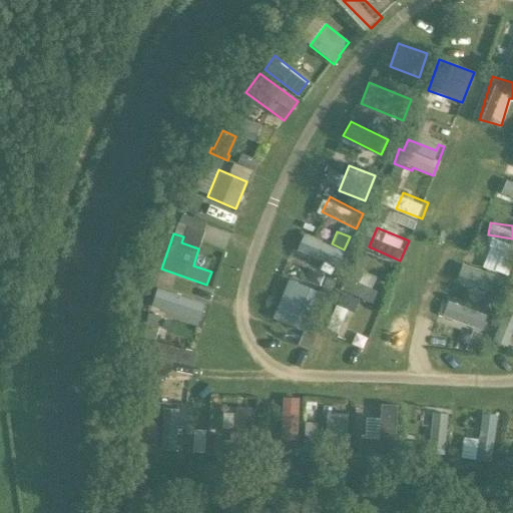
[(346,252),(308,235),(298,260),(336,276),(346,252)]
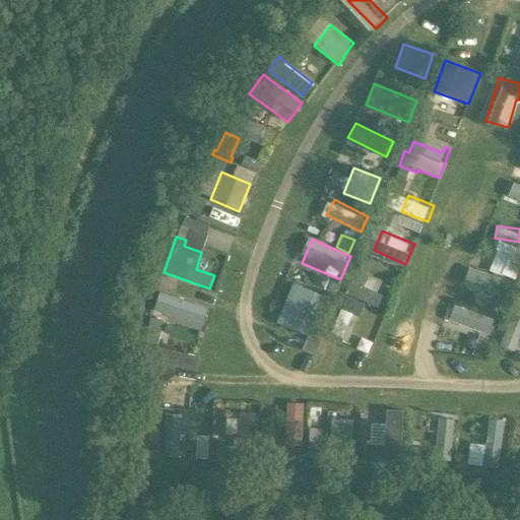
[(519,241),(519,246),(500,239),(490,268),(517,277),(519,268),(519,241)]
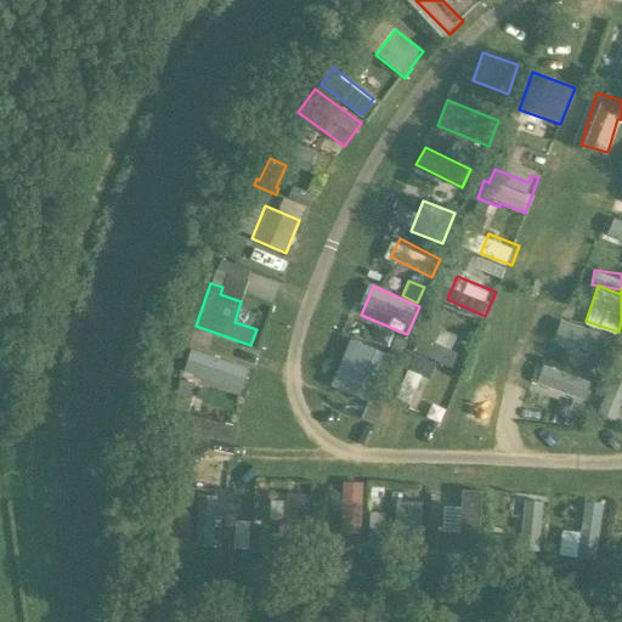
[(608,355),(614,337),(564,317),(557,335),(608,355)]
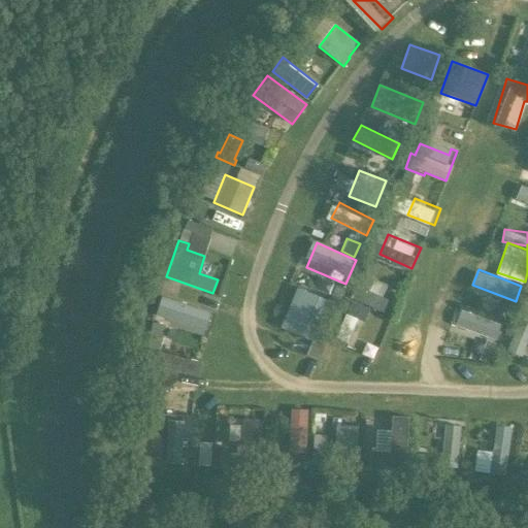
[(351,298),(382,314),(388,301),(367,292),(372,279),(362,274),(351,298)]
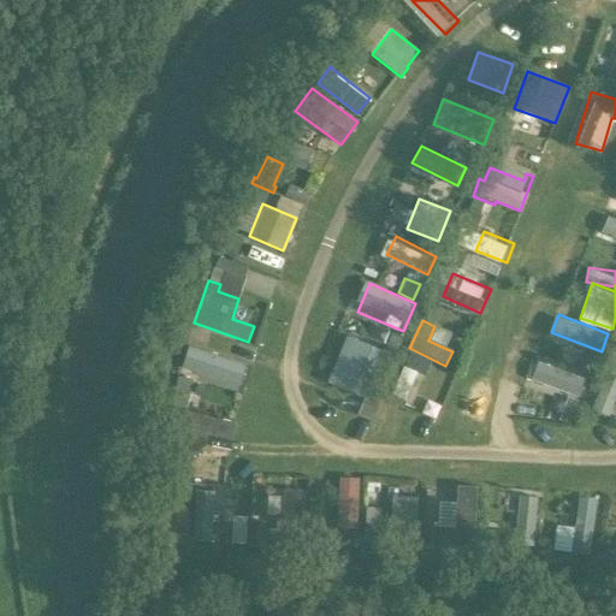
[(391,333),(385,347),(397,351),(403,338),(391,333)]
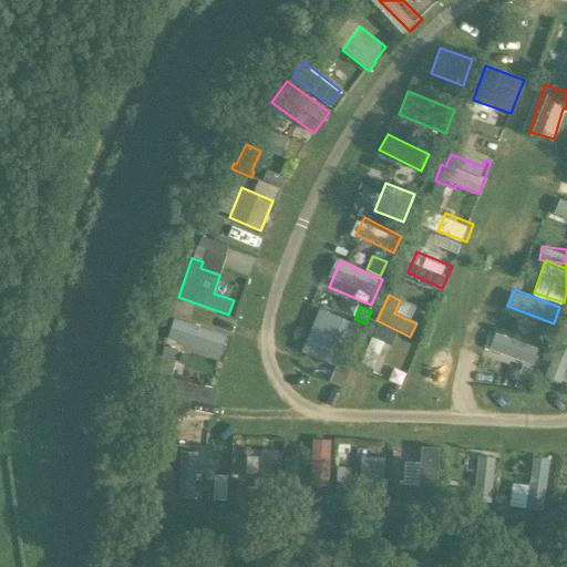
[(357,326),(320,310),(302,352),(340,368),(357,326)]
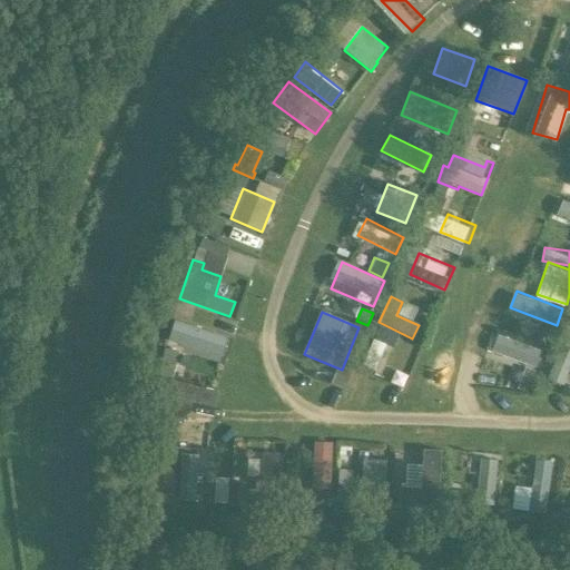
[(175,318),(168,336),(219,353),(225,335),(175,318)]
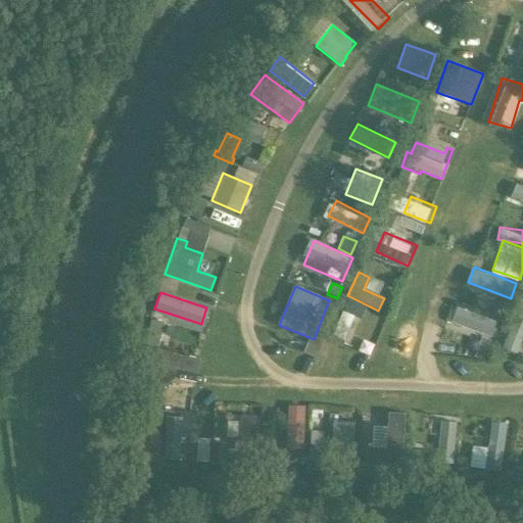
[(456,321),(496,337),(503,322),(463,304),(456,321)]
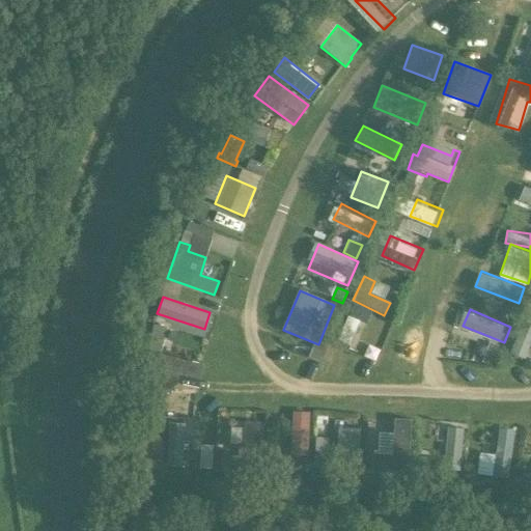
[(492,340),(485,361),(498,364),(503,343),(492,340)]
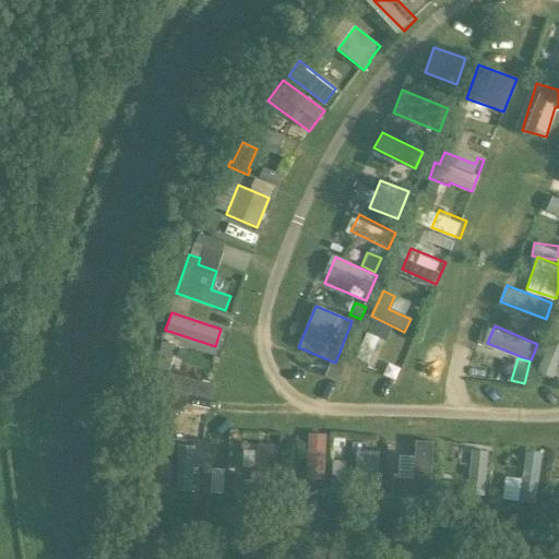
[(341,368),(330,364),(324,377),(335,381),(341,368)]
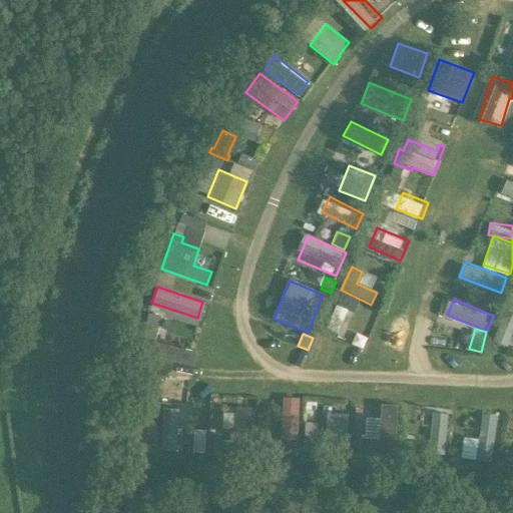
[(192,367),(195,352),(146,340),(135,384),(149,387),(152,376),(161,378),(170,371),(172,362),(192,367)]
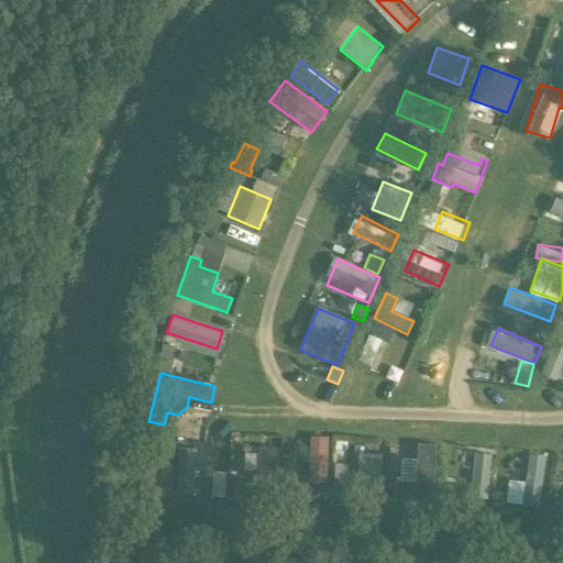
[(354,449),(332,448),(332,438),(306,437),(305,477),(353,479),(354,449)]
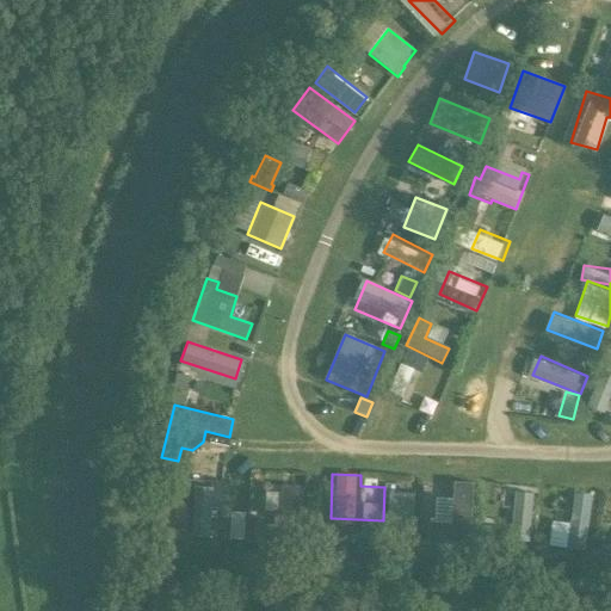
[(450,523),(433,522),(427,522),(426,542),(469,543),(473,482),(452,482),(451,499),(450,523)]
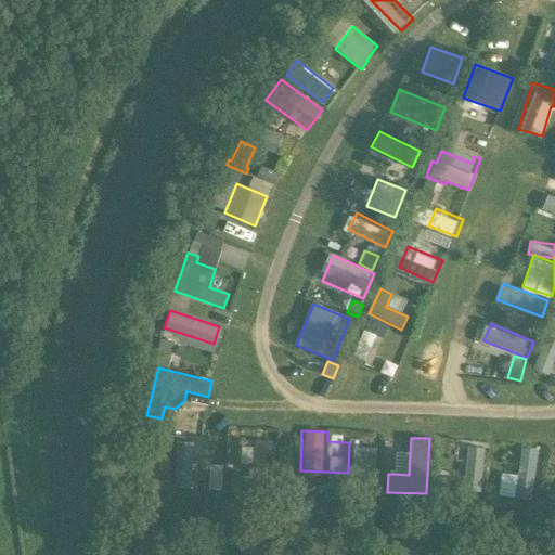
[(176,440),(172,485),(190,486),(193,441),(176,440)]
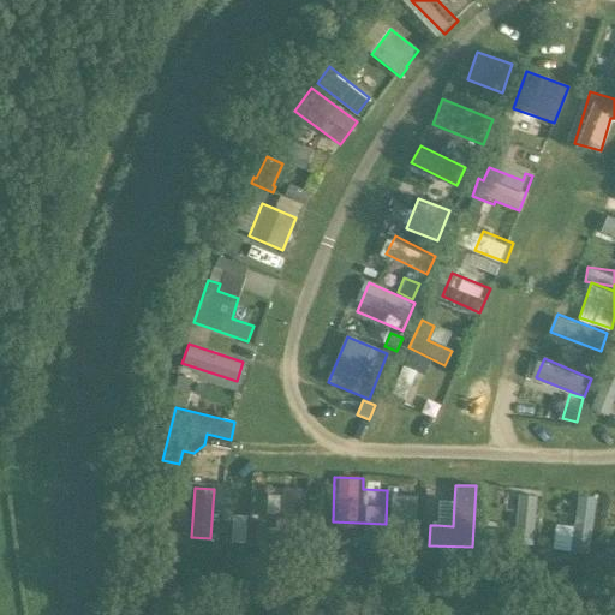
[(299,548),(304,490),(282,488),(280,515),(274,515),(273,529),(258,527),(257,543),(299,548)]
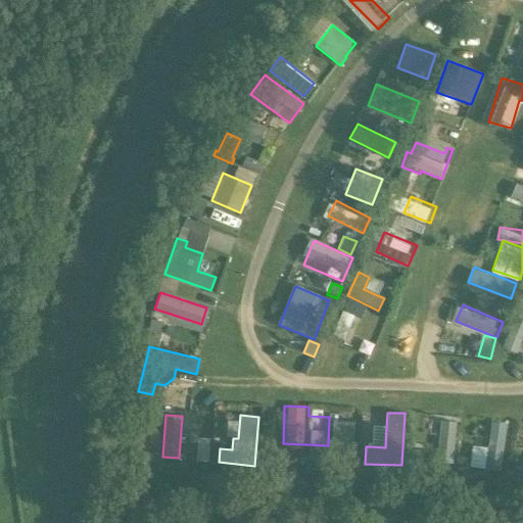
[(440,420),(436,461),(452,463),(456,422),(440,420)]
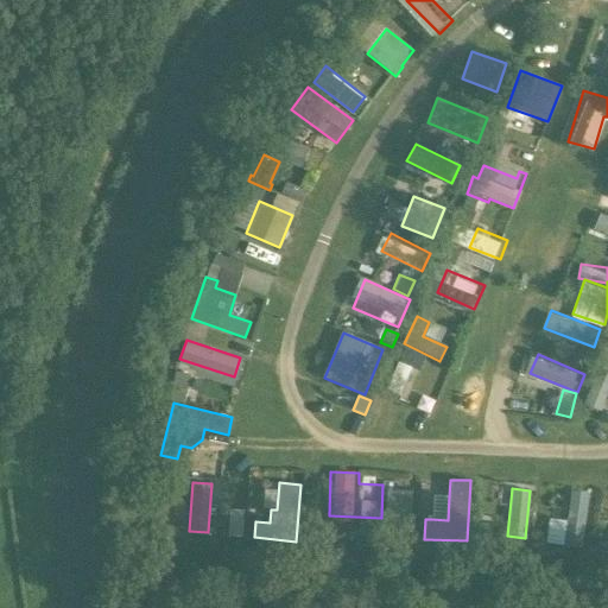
[(413,492),(388,489),(385,534),(415,537),(416,515),(412,515),(413,492)]
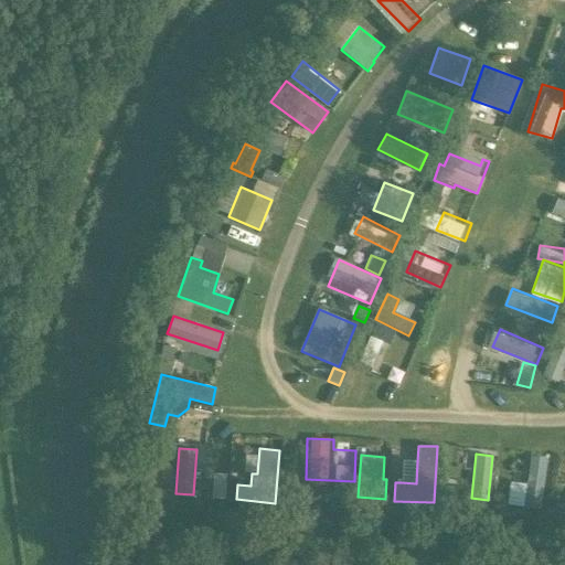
[(525,455),(521,505),(540,507),(545,456),(525,455)]
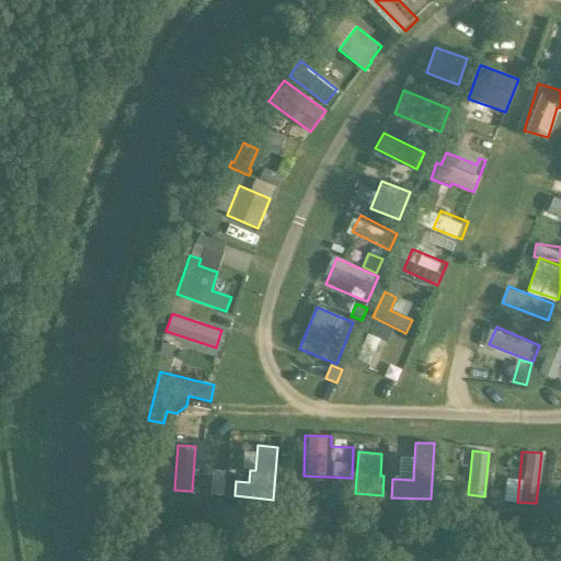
[(560,514),(560,497),(554,496),(550,511),(560,514)]
